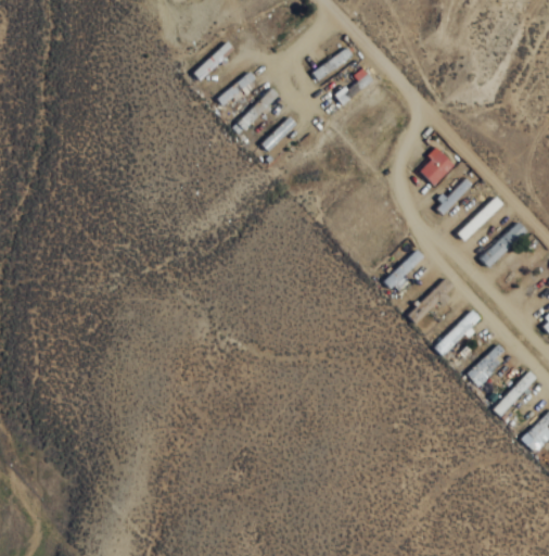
[(193,73),(201,81),(234,49),(227,41),(193,73)]
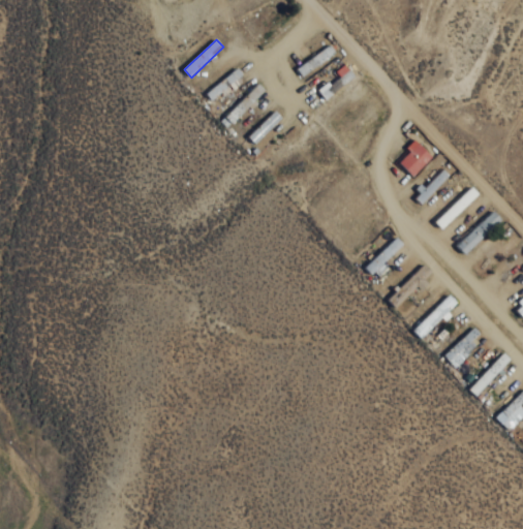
[(245,76),(241,69),(206,92),(211,98),(245,76)]
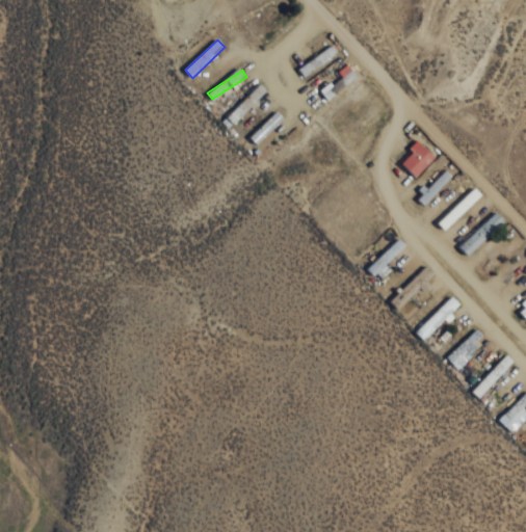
[(269,92),(262,84),(222,121),(230,128),(269,92)]
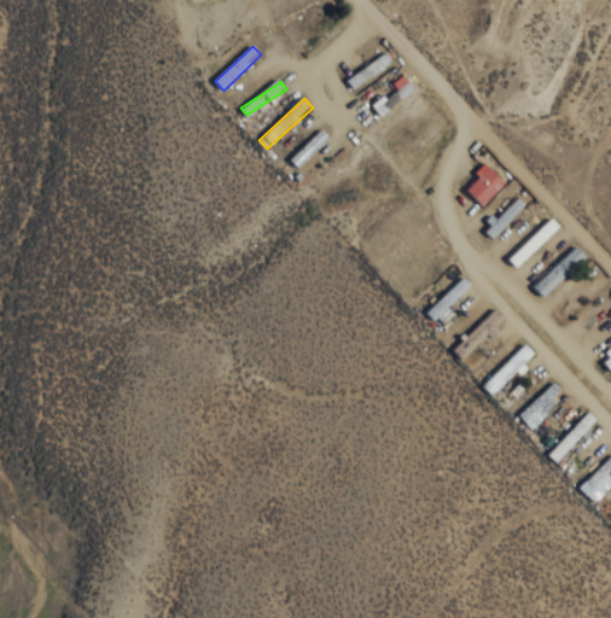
[(291,159),(300,168),(331,138),(323,129),(291,159)]
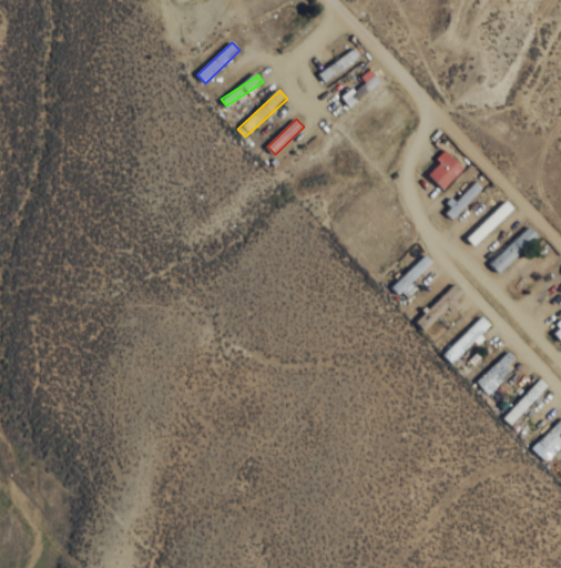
[(465,169),(446,150),(437,159),(441,162),(429,174),(444,189),(465,169)]
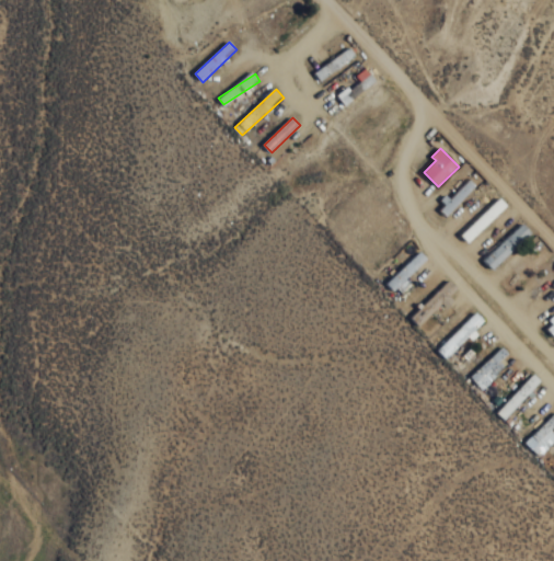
[(477,186),(469,179),(440,209),(449,217),(477,186)]
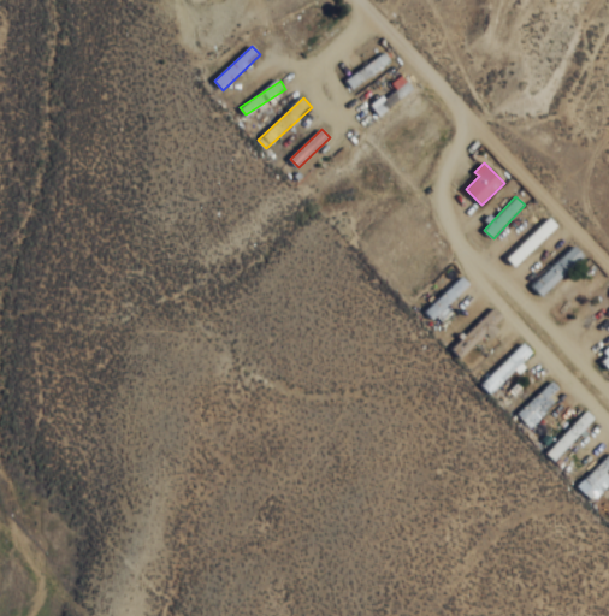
[(507,259),(516,267),(560,226),(550,217),(507,259)]
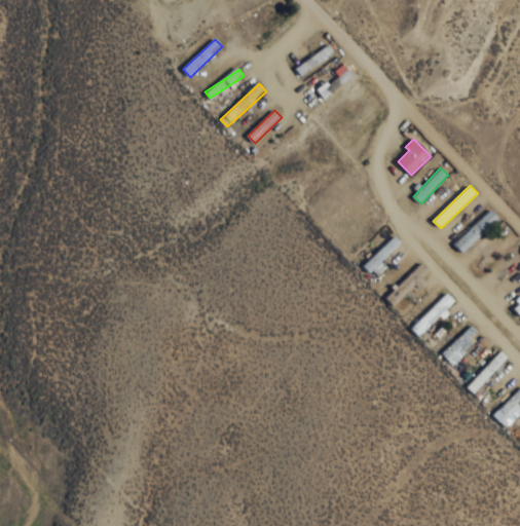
[(502,218),(492,209),(455,245),(463,254),(502,218)]
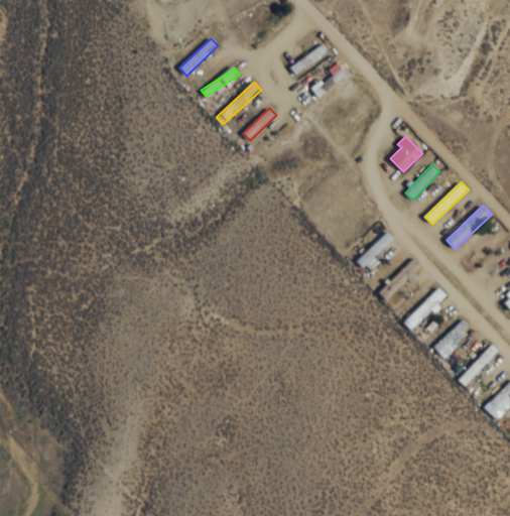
[(356,261),(366,271),(377,260),(374,257),(394,238),(387,231),(356,261)]
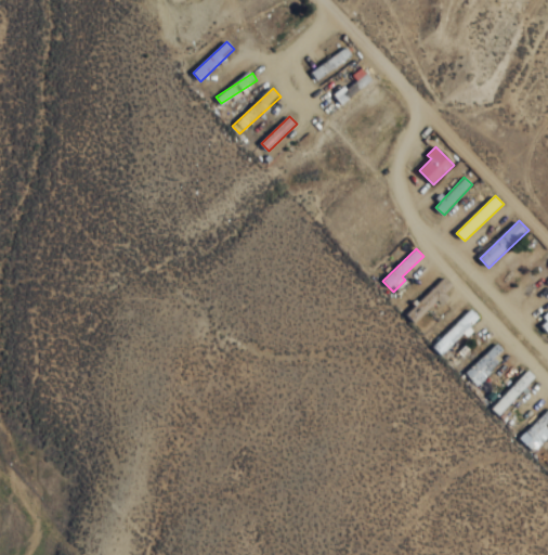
[(481,318),(472,309),(433,346),(443,356),(472,328),(471,326),(481,318)]
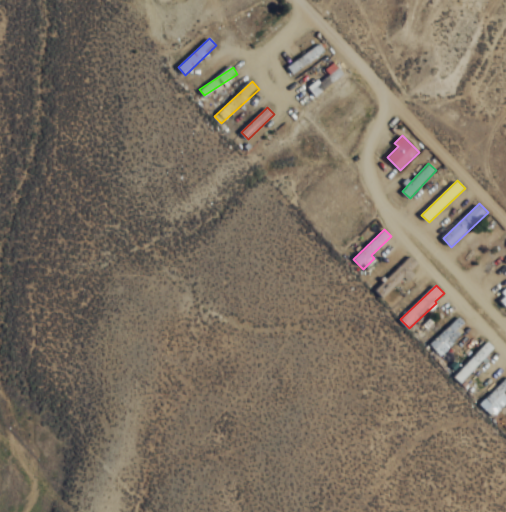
[(469,328),(460,317),(430,343),(439,353),(469,328)]
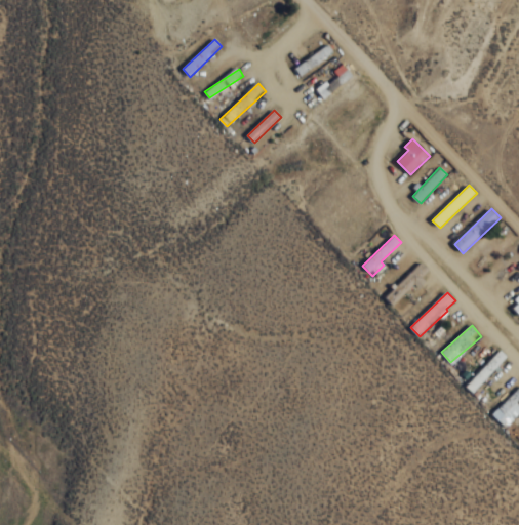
[(466,386),(472,392),(508,357),(502,351),(466,386)]
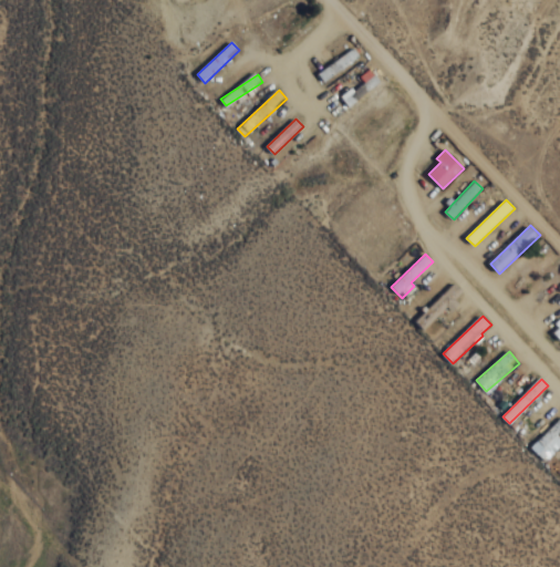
[(559,435),(558,434),(559,433),(559,422),(531,447),(546,462),(559,450),(559,435)]
